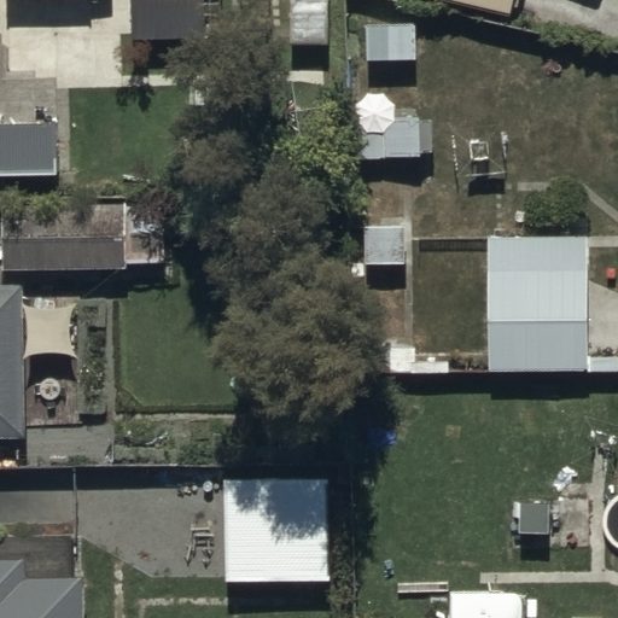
[(333,0),(286,0),(287,46),(334,46),(333,0)]
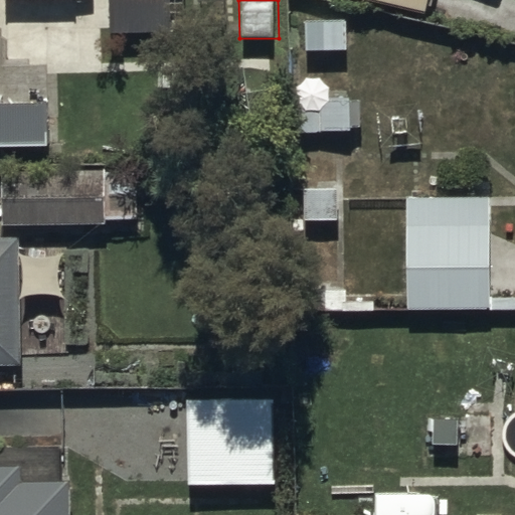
[(431,0),(371,0),(428,12),(431,0)]
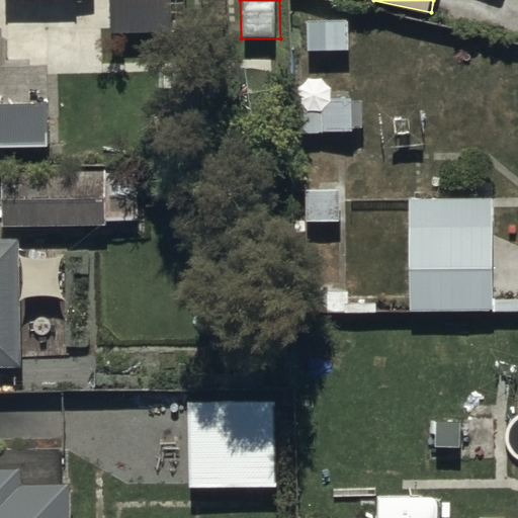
[(291,134),(349,134),(354,134),(354,128),(363,128),(363,99),(327,99),(327,89),(307,89),(307,98),(291,98),(291,134)]
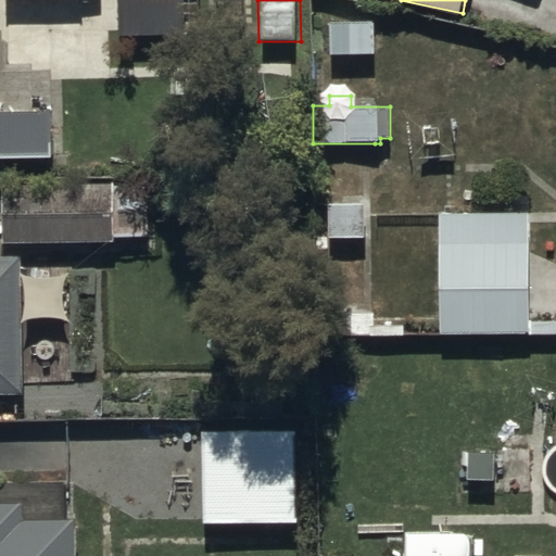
[(0,160),(52,160),(51,111),(0,111),(0,160)]
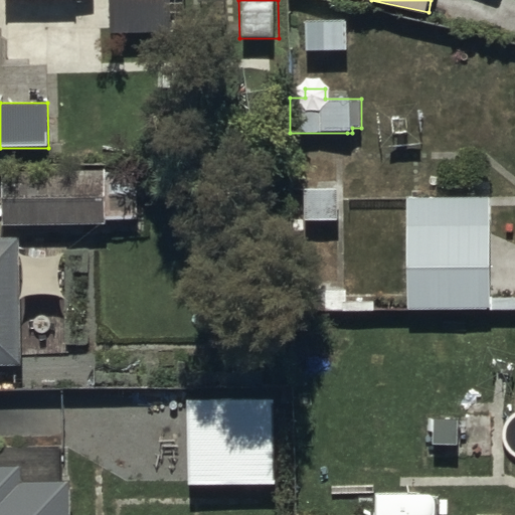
[(139,171),(3,171),(3,224),(108,224),(108,219),(139,219),(139,171)]
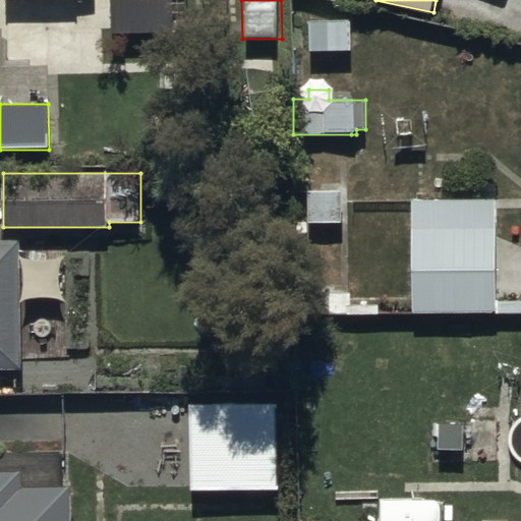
[(499,196),(411,197),(412,316),(499,316),(499,196)]
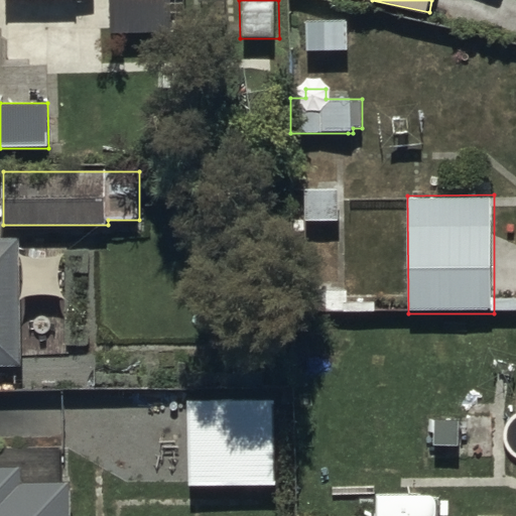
[(21,238),(0,238),(0,369),(27,369),(27,294),(57,294),(57,255),(21,255),(21,238)]
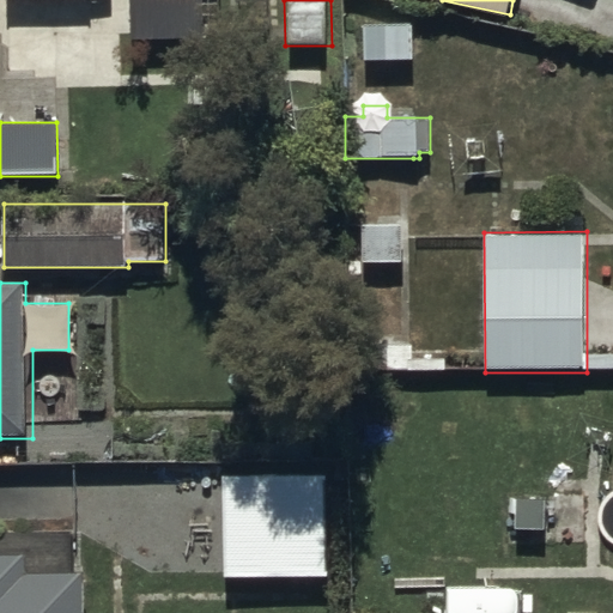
[(0,612),(84,612),(84,577),(29,580),(29,557),(0,557),(0,612)]
